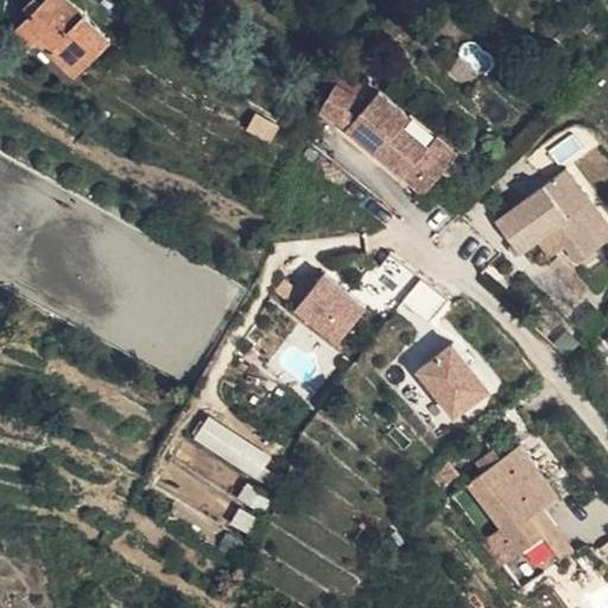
[(84,49),(103,29),(74,0),(46,0),(43,4),(29,17),(16,30),(31,46),(37,39),(74,78),(94,58),(84,49)]
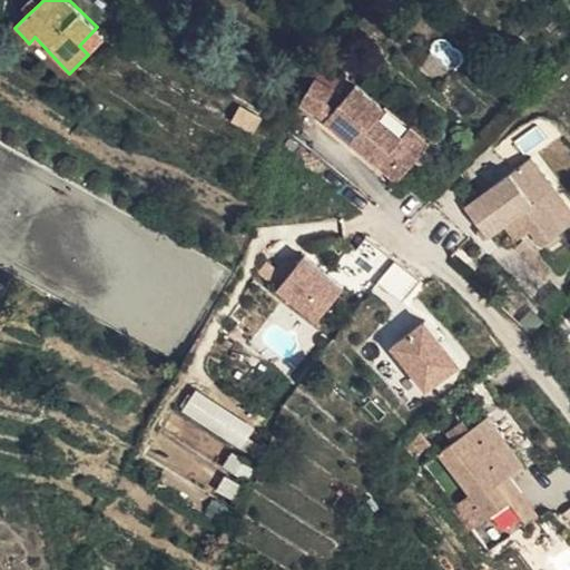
[(27,16),(40,3),(36,0),(29,0),(20,8),(27,16)]
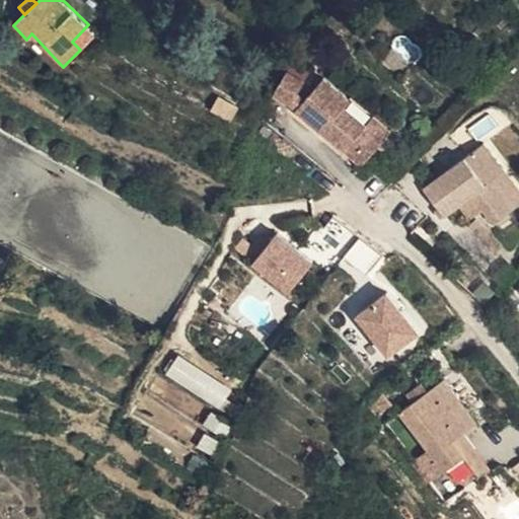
[(96,32),(88,24),(72,42),(80,50),(96,32)]
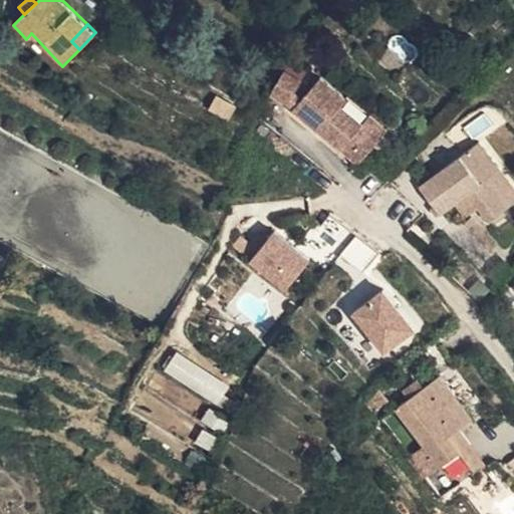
[(299,85),(283,74),(269,95),(285,104),(299,85)]
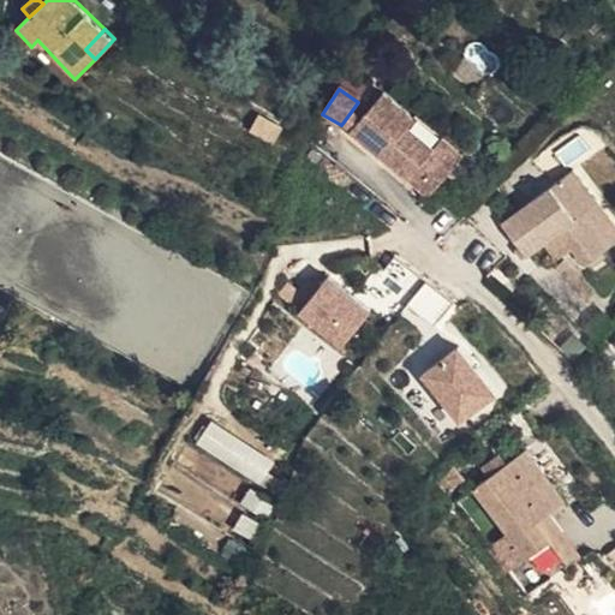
[(427,198),(457,165),(435,147),(431,151),(406,129),(412,120),(382,96),(350,133),(427,198)]
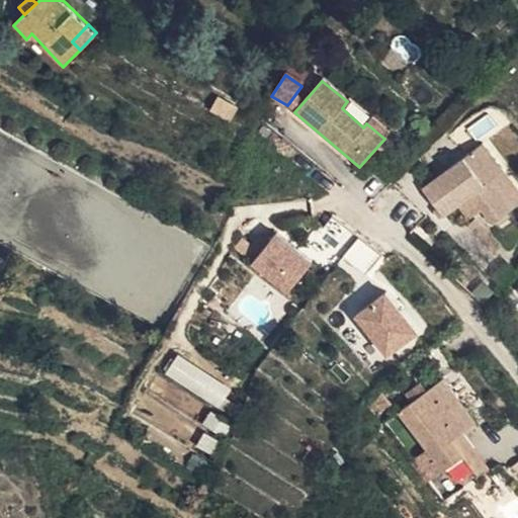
[(228,122),(238,107),(220,95),(209,110),(228,122)]
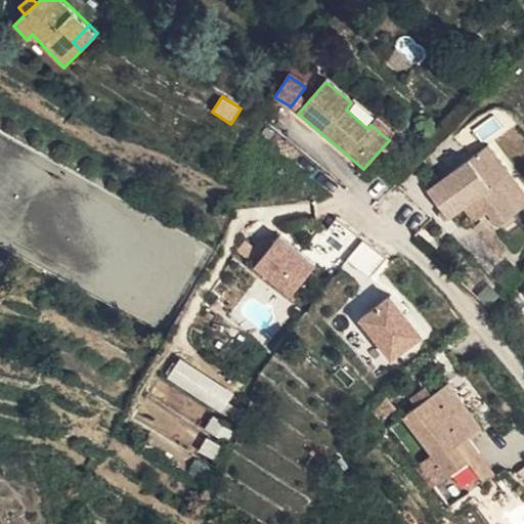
[(370,125),(389,140),(393,134),(376,120),(370,125)]
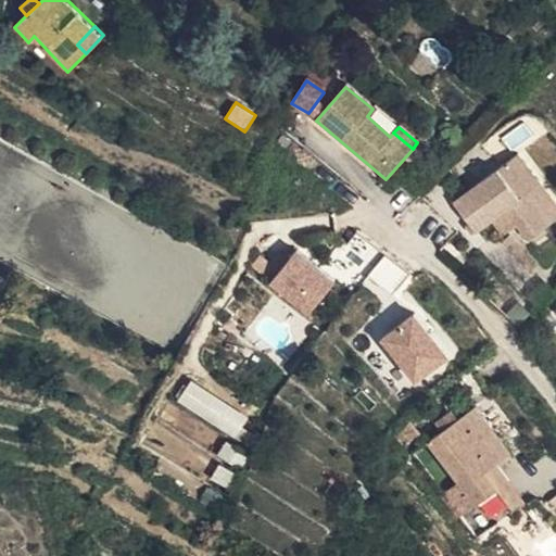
[(531,240),(551,225),(528,196),(543,185),(520,153),(462,197),(477,218),(470,223),(478,234),(494,222),(505,236),(519,225),(531,240)]
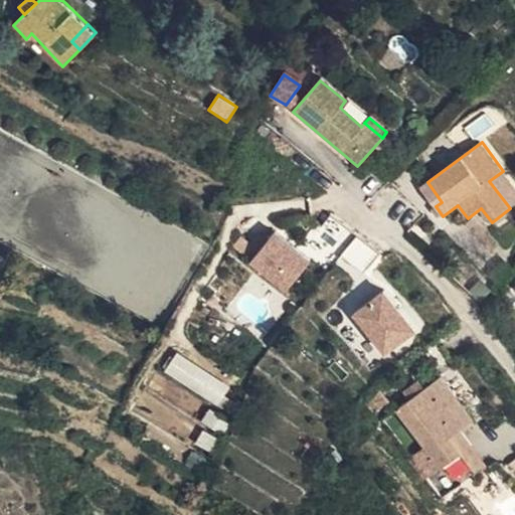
[(489,181),(510,208),(514,203),(514,187),(503,171),(489,181)]
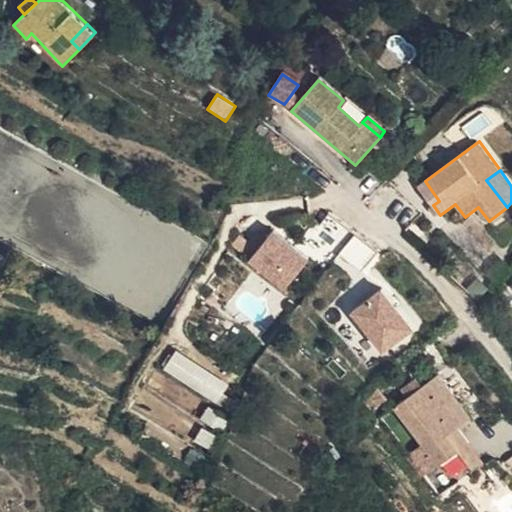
[(418,187),(433,205),(439,201),(425,181),(418,187)]
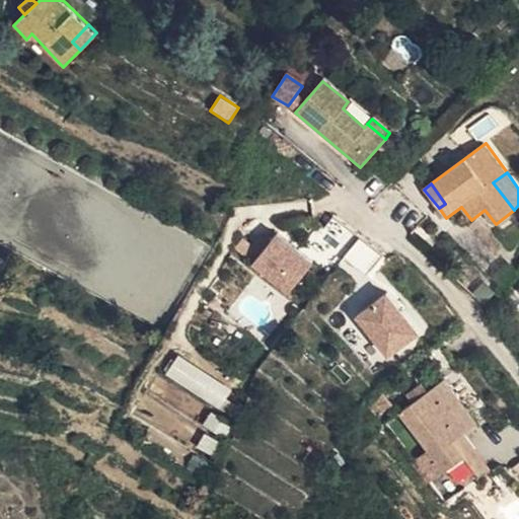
[(310,266),(274,237),(250,267),(287,296),(310,266)]
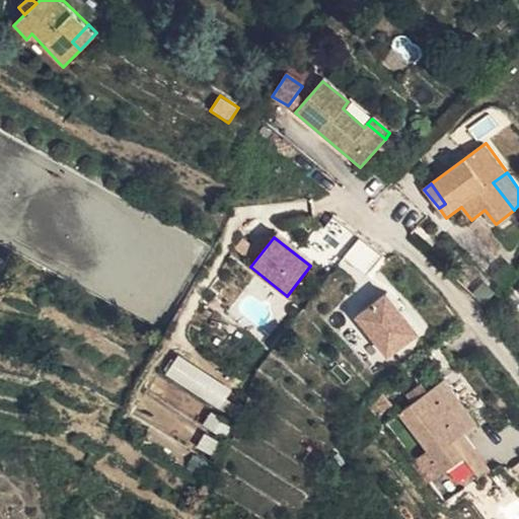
[(383,256),(360,237),(343,261),(366,279),(383,256)]
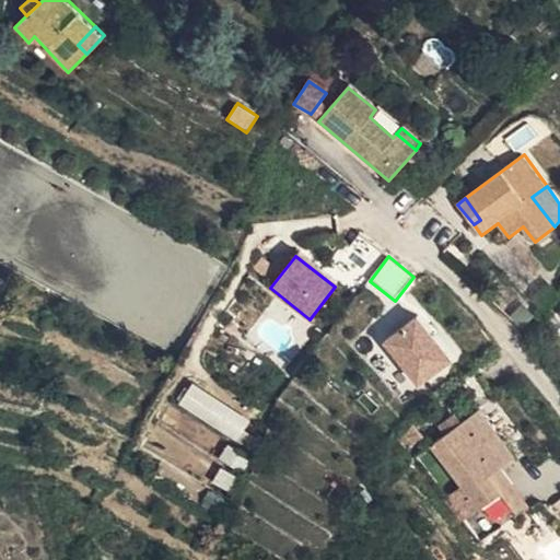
[(418,387),(450,361),(416,319),(384,346),(418,387)]
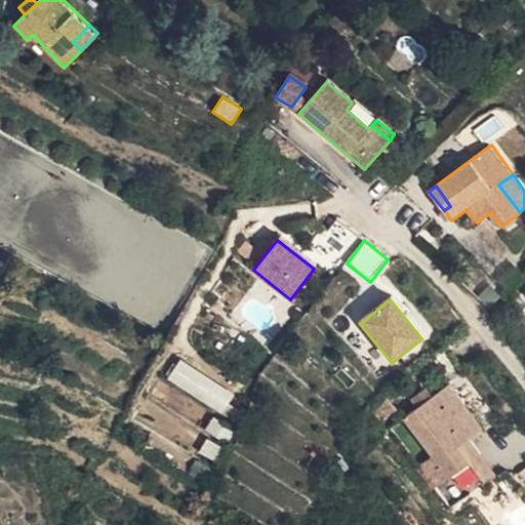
[(221,415),(235,396),(179,359),(166,378),(221,415)]
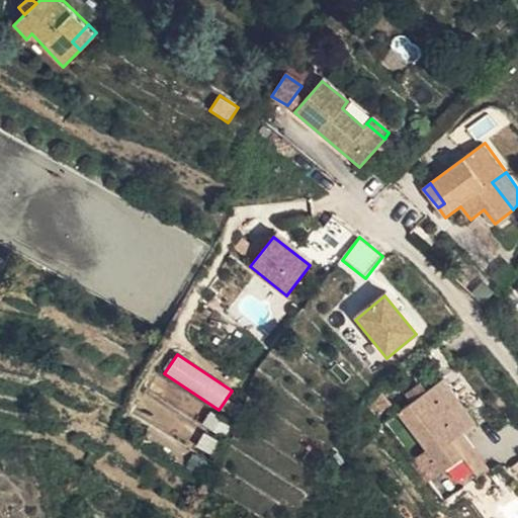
[(440,509),(476,485),(450,445),(458,440),(475,428),(444,382),(399,414),(441,477),(427,487),(440,509)]
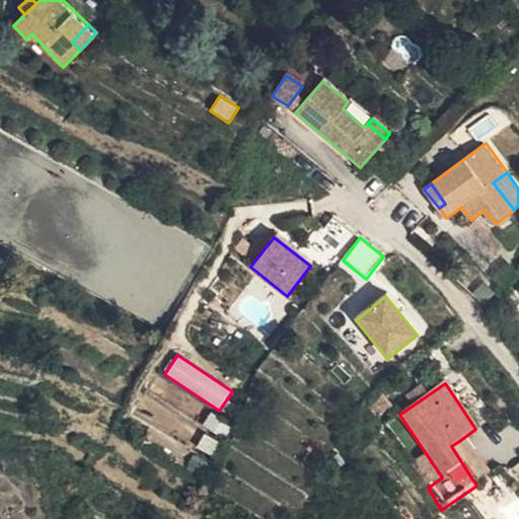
[(451,446),(476,486),(486,478),(459,441),(451,446)]
